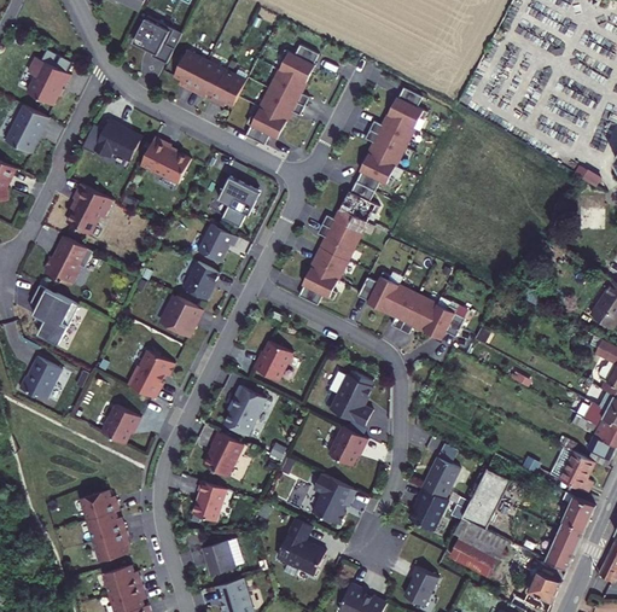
[(167,62),(174,46),(182,30),(147,13),(133,40),(153,50),(151,53),(167,62)]
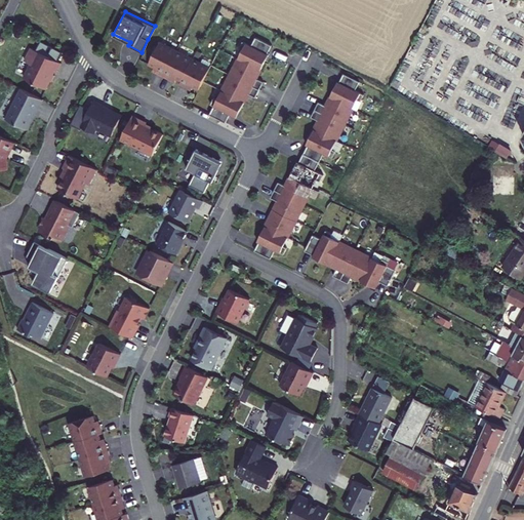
[(212,105),(208,114),(225,122),(229,113),(234,116),(238,109),(239,110),(247,93),(254,96),(258,89),(262,82),(254,79),(264,61),(263,61),(267,53),(271,44),(254,36),(250,45),(242,40),(238,47),(241,49),(216,98),(212,96),(209,104),(212,105)]
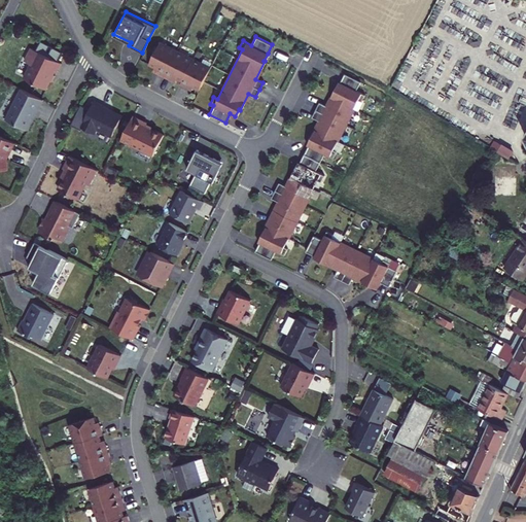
[(199,89),(210,67),(193,58),(161,41),(149,63),(154,66),(159,68),(156,72),(170,79),(172,75),(176,77),(181,80),(179,83),(186,88),(188,83),(193,85),(199,89)]
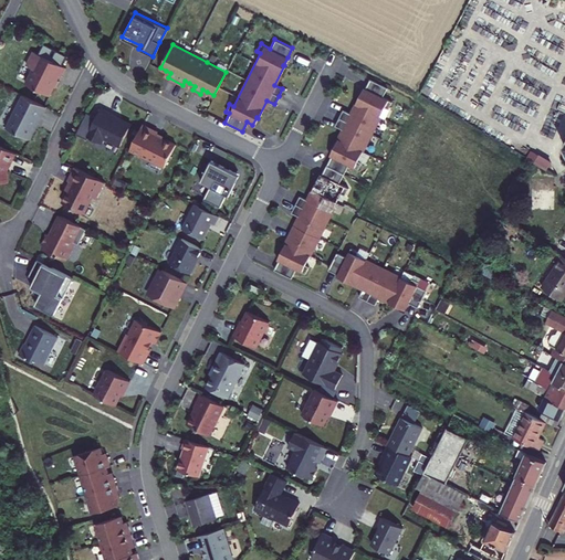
[(23,82),(48,94),(52,85),(54,86),(58,78),(55,78),(58,74),(60,75),(64,65),(32,50),(24,63),(31,66),(23,82)]
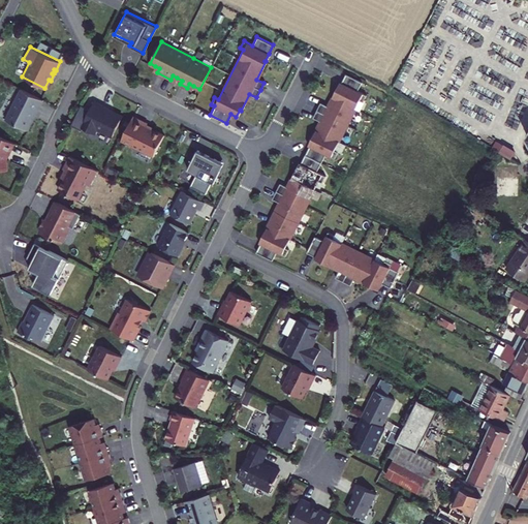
[(259,244),(254,252),(271,260),(275,252),(284,256),(287,249),(284,248),(317,182),(320,184),(324,177),(315,173),(324,155),(333,160),(337,153),(333,152),(337,143),(359,101),(362,103),(365,96),(356,92),(361,84),(345,75),(340,84),(337,91),(336,90),(327,108),(319,103),(312,119),(319,122),(310,140),(312,141),(308,148),(299,164),(296,172),(294,171),(285,188),(278,184),(271,198),(278,203),(270,218),(261,236),(262,237),(259,244)]
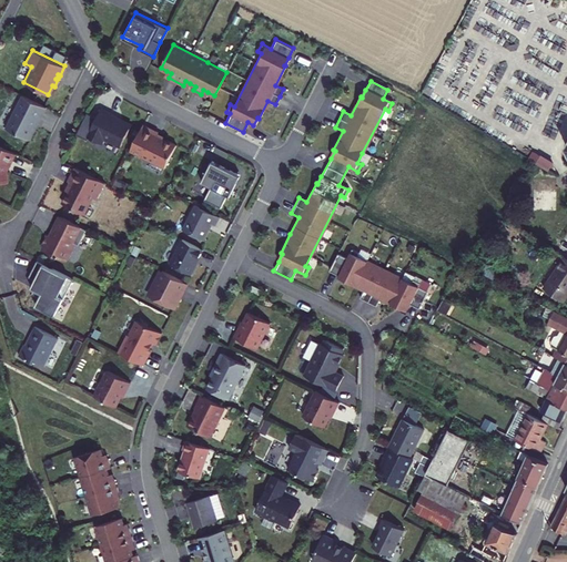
[(4,126),(26,138),(36,119),(37,120),(43,105),(21,93),(4,126)]
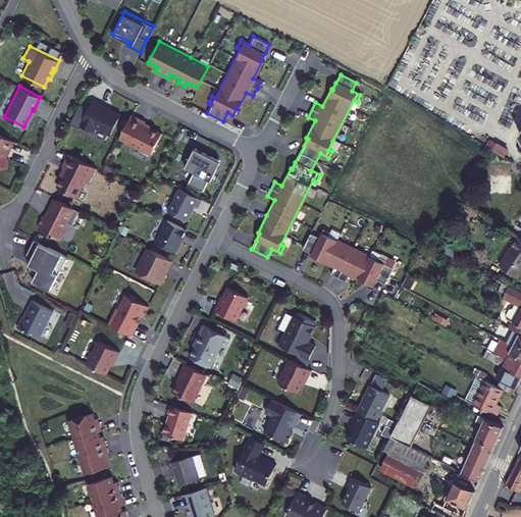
[(79,123),(92,131),(94,125),(109,134),(119,113),(109,108),(108,108),(102,105),(103,103),(92,98),(88,106),(79,102),(69,120),(77,125),(79,123)]
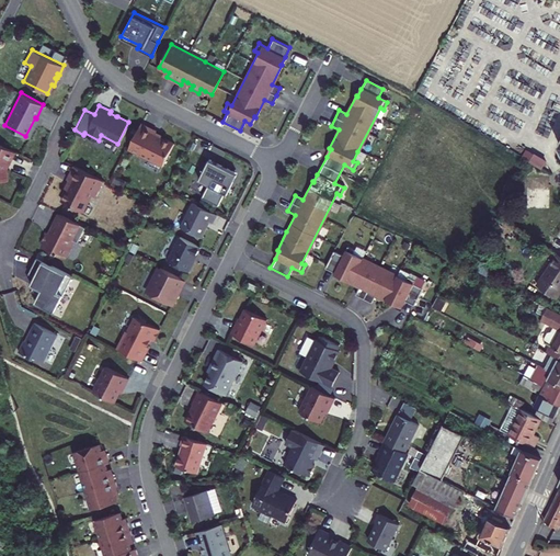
[(140,122),(127,148),(161,165),(173,143),(153,133),(155,129),(140,122)]
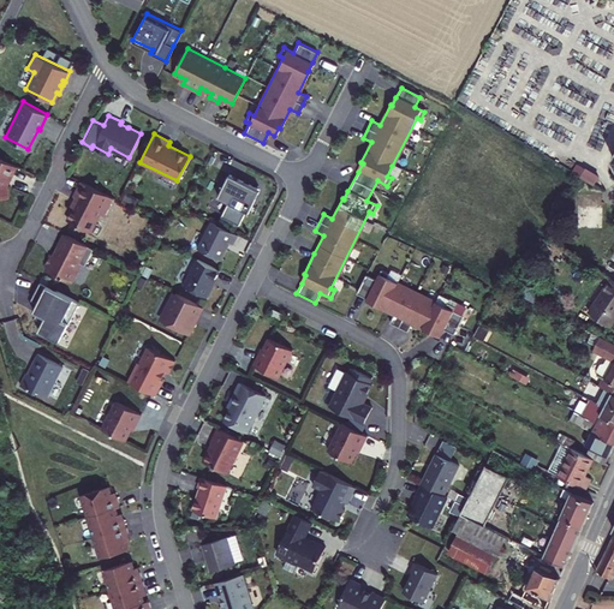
[(0,197),(5,197),(4,184),(13,165),(0,157),(0,197)]
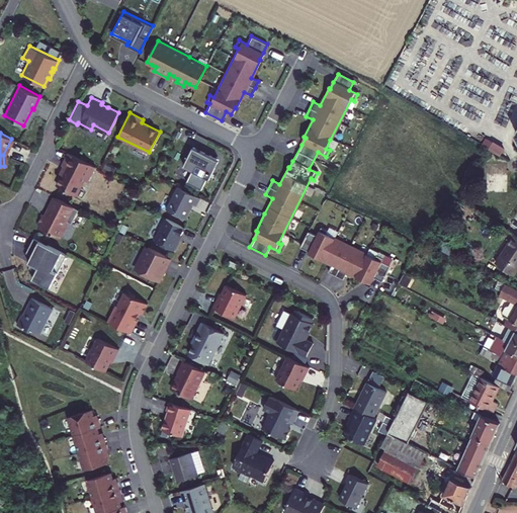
[(483,146),(490,150),(493,145),(486,140),(483,146)]
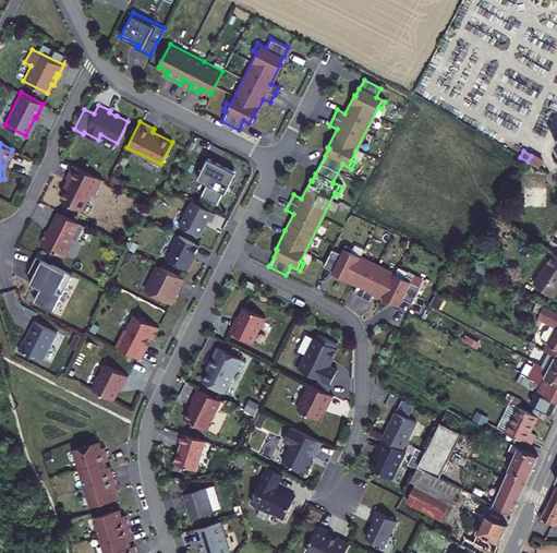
[(531,156),(528,161),(539,168),(542,163),(531,156)]
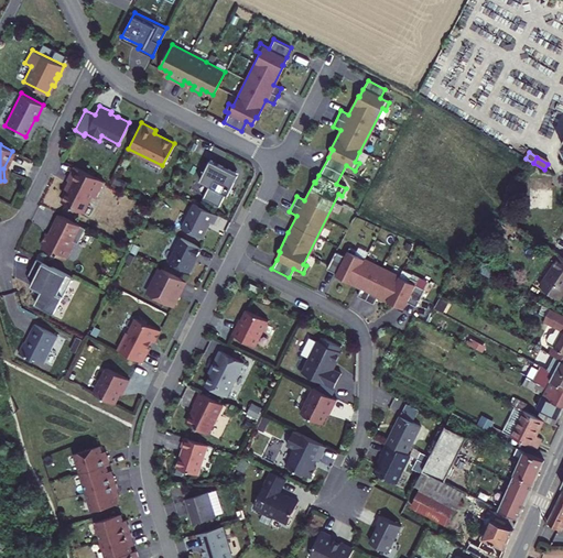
[(202,198),(217,206),(225,193),(230,195),(240,175),(209,160),(198,181),(208,185),(202,198)]
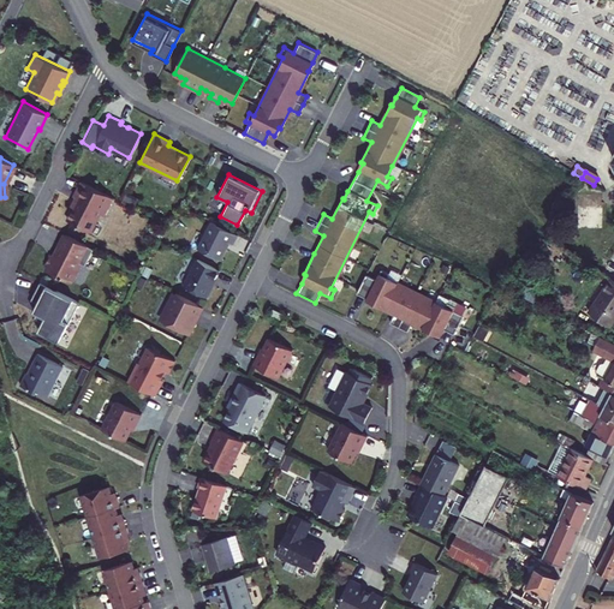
[(111,197),(79,180),(72,195),(77,197),(65,219),(88,231),(99,212),(102,214),(111,197)]
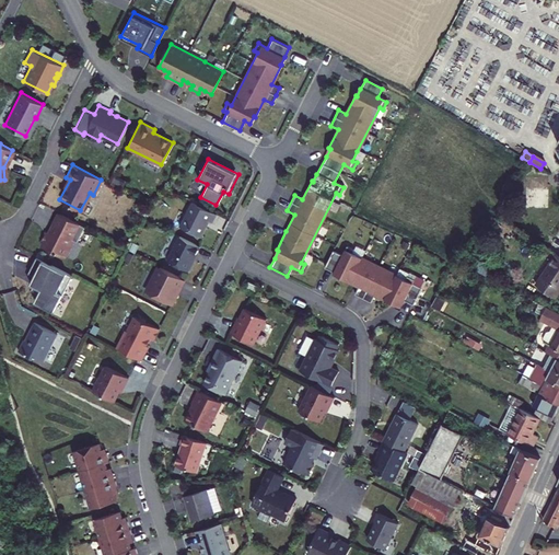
[(178,226),(200,236),(208,220),(211,222),(216,214),(190,201),(178,226)]
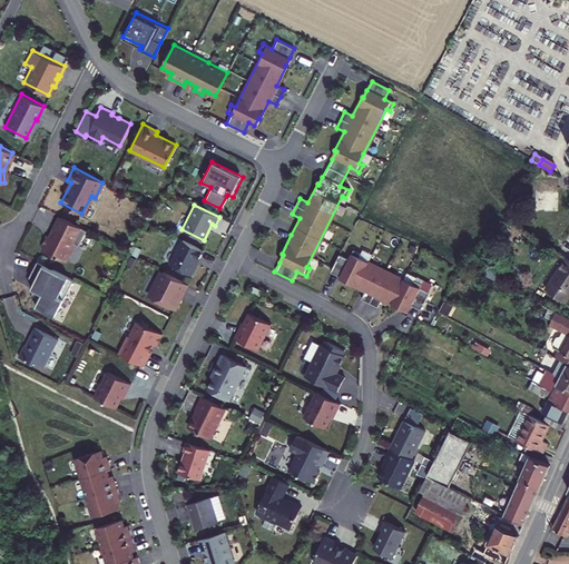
[(80,227),(58,216),(50,231),(51,233),(49,237),(46,235),(40,246),(42,247),(48,249),(47,253),(58,258),(68,240),(72,243),(80,227)]
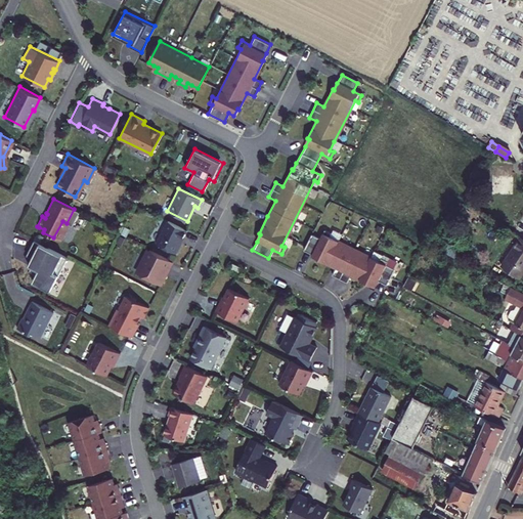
[(155,244),(174,253),(186,230),(167,220),(155,244)]
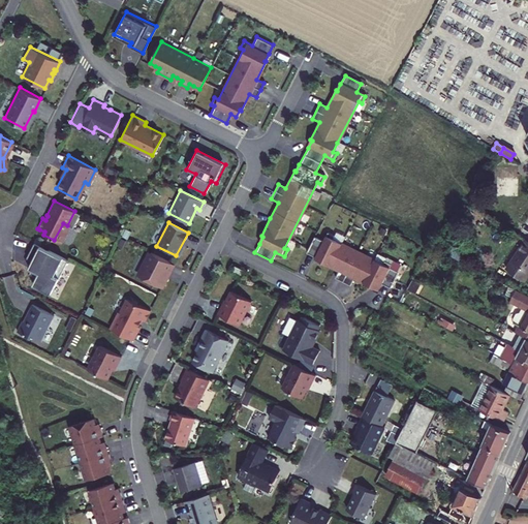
[(390,287),(398,272),(389,268),(391,264),(383,260),(382,264),(358,251),(332,239),(334,236),(327,232),(322,241),(314,236),(306,252),(314,256),(321,260),(320,262),(339,271),(335,278),(349,285),(353,278),(370,286),(371,285),(378,288),(380,283),(390,287)]
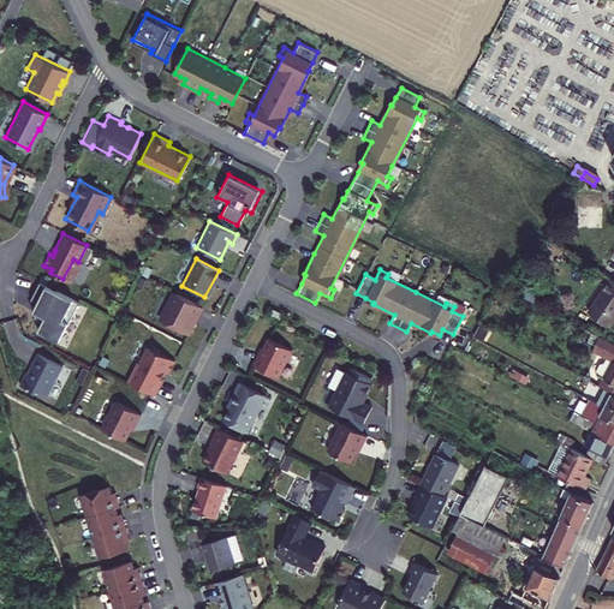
[(77,302),(39,282),(29,299),(36,303),(31,311),(35,314),(33,317),(41,322),(36,330),(58,341),(77,302)]
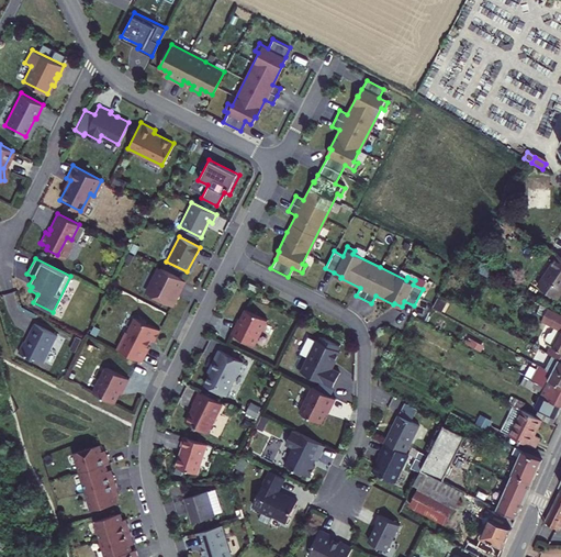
[(560,258),(541,287),(559,300),(560,298),(560,258)]
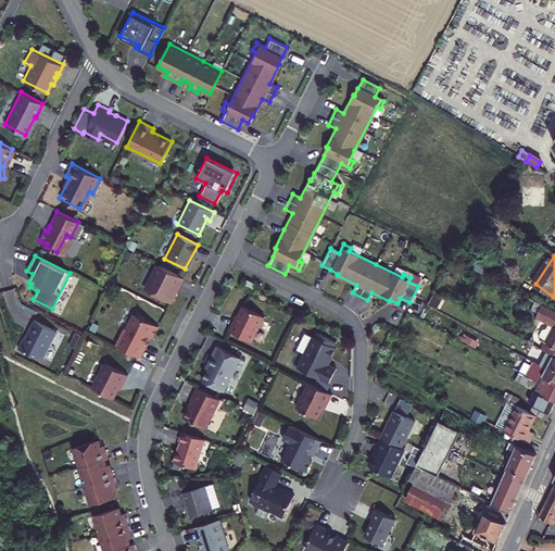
[(144,288),(166,301),(176,285),(181,277),(158,264),(144,288)]
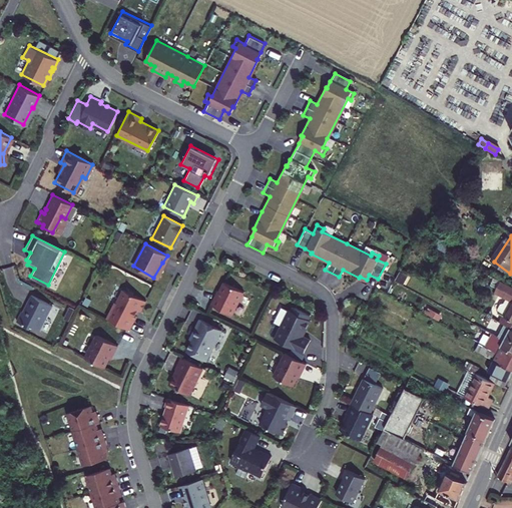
[(226,259),(224,264),(232,268),(235,263),(226,259)]
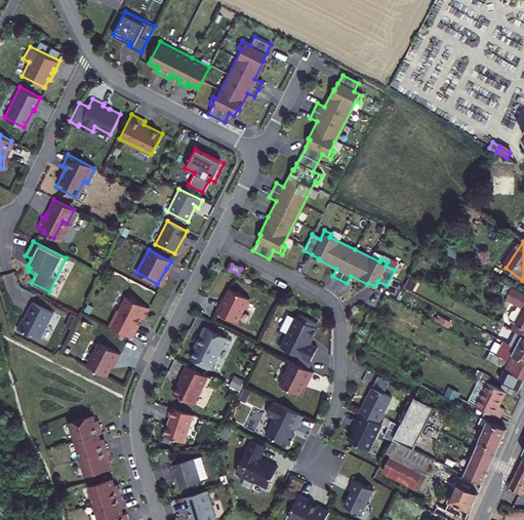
[(214,312),(236,322),(248,300),(228,289),(220,304),(219,303),(214,312)]
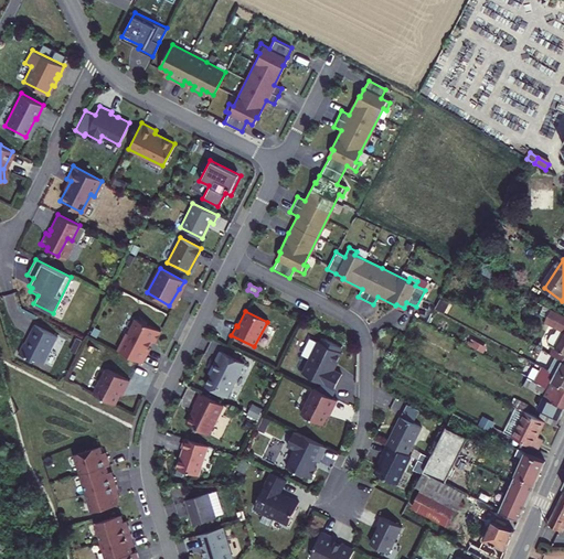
[(557,315),(550,311),(543,323),(551,328),(557,315)]
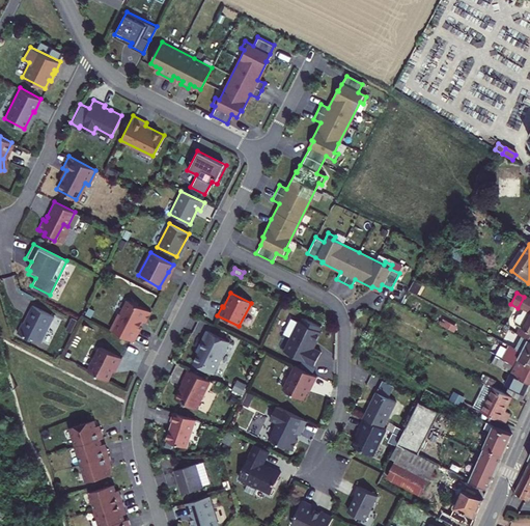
[(529,300),(524,297),(518,308),(523,310),(521,315),(518,316),(513,323),(515,327),(521,329),(518,335),(520,336),(529,341),(529,300)]
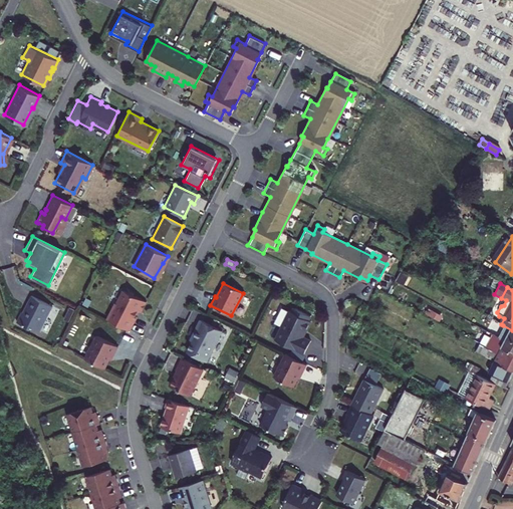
[(113,302),(105,319),(126,330),(134,318),(133,317),(136,310),(139,312),(144,301),(121,290),(114,303),(113,302)]
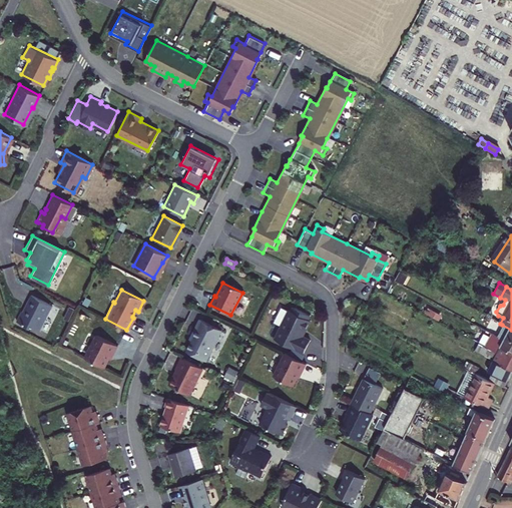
[(51,306),(30,295),(22,312),(20,311),(14,321),(26,327),(29,326),(36,329),(40,321),(42,322),(51,306)]
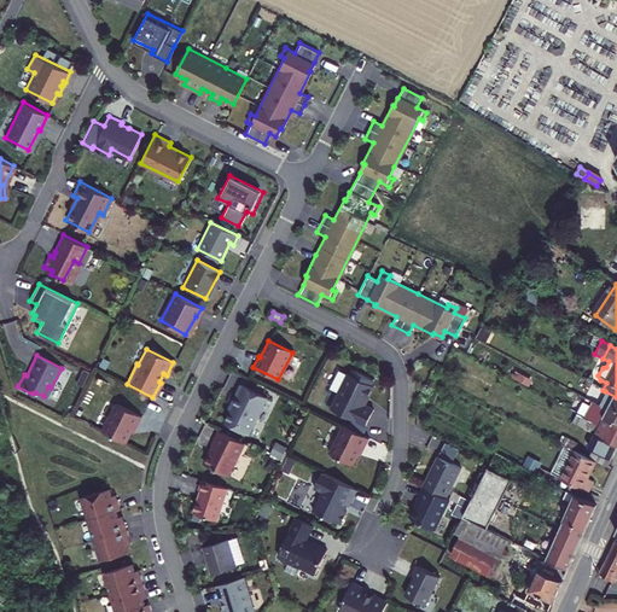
[(348,368),(345,372),(345,373),(343,372),(325,407),(364,426),(372,411),(358,403),(367,384),(365,383),(367,378),(348,368)]
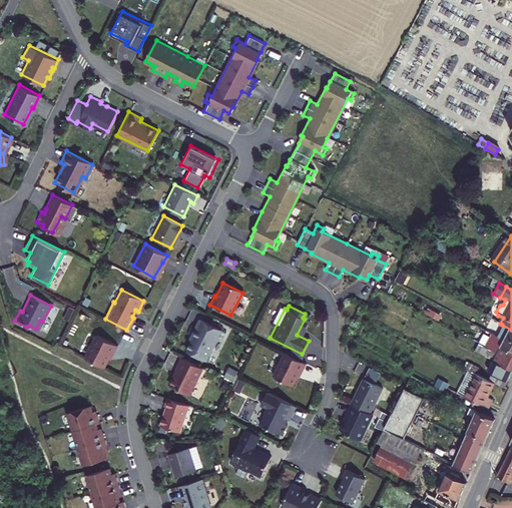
[(184,352),(204,362),(220,331),(198,319),(193,329),(195,330),(184,352)]
